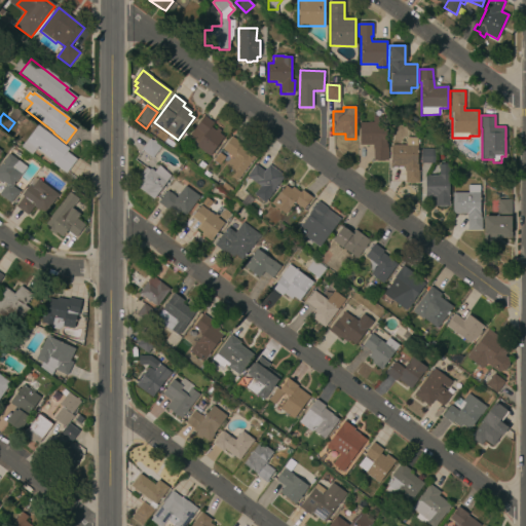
[(216,130),(217,128),(221,130),(219,134),(224,138),(210,157),(196,147),(197,145),(188,138),(203,116),(214,124),(212,127),(216,130)]
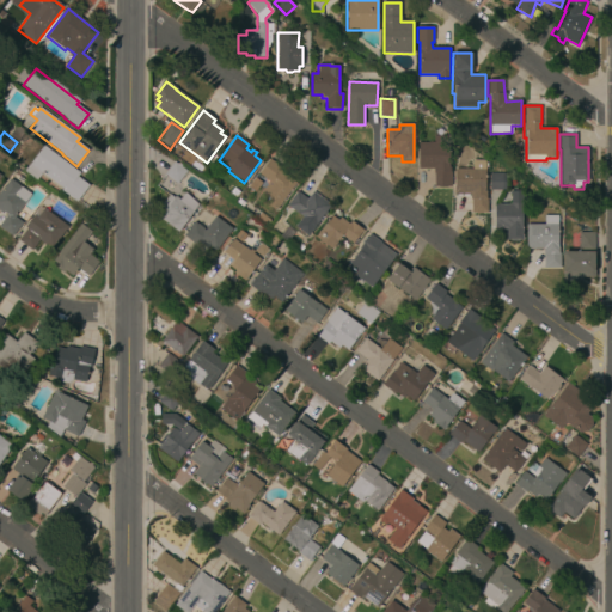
[(448,166),(451,166),(451,172),(451,187),(446,187),(446,188),(438,188),(438,187),(434,187),(434,172),(433,172),(433,169),(418,169),(417,142),(434,142),(434,135),(448,135),(448,166)]
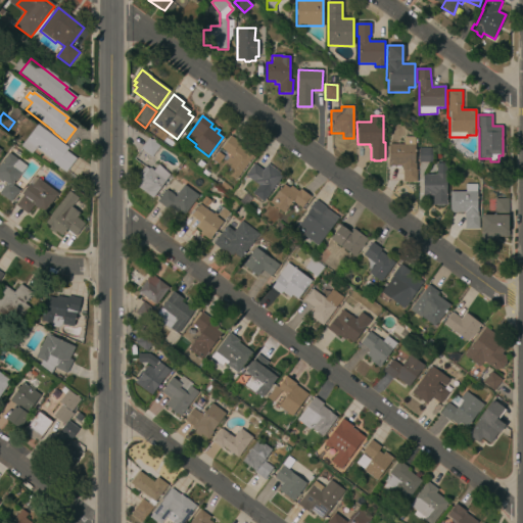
[(66,151),(76,158),(65,174),(53,164),(54,162),(36,148),(32,154),(21,147),(37,126),(68,148),(66,151)]
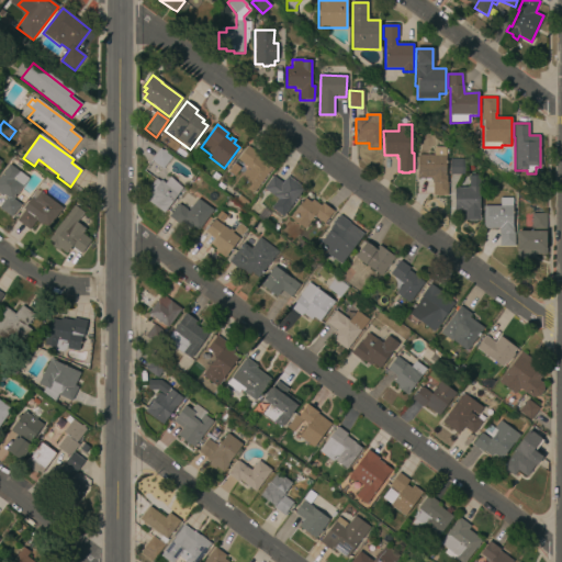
[(253,193),(245,188),(248,182),(242,177),(248,168),(237,160),(248,146),(258,154),(256,157),(271,168),(253,193)]
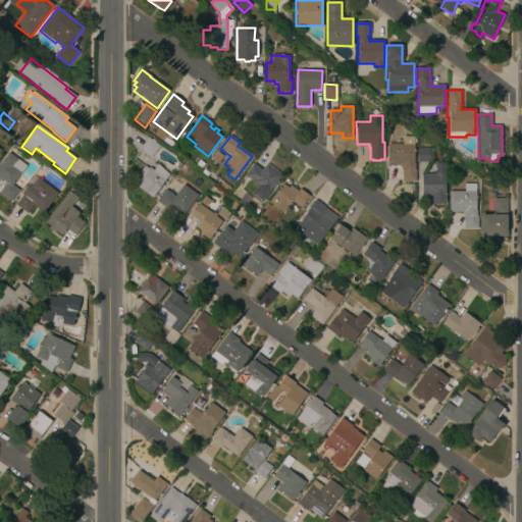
[(414,169),(415,169),(415,183),(406,183),(406,181),(402,181),(402,170),(401,170),(401,165),(396,165),(396,166),(386,166),(386,145),(403,145),(403,137),(414,137),(414,169)]
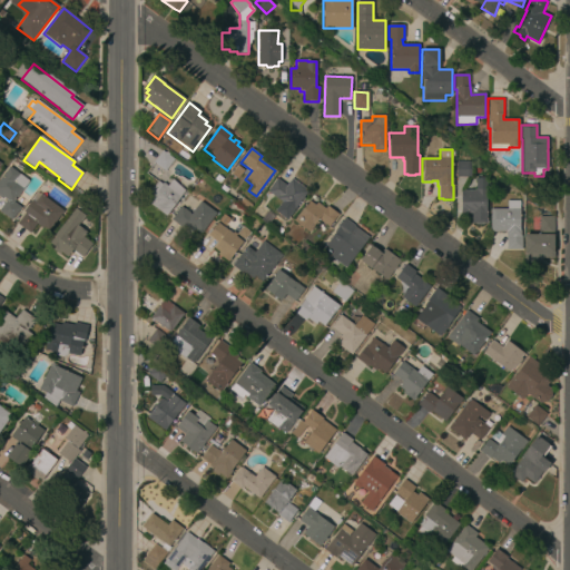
[(165,172),(153,163),(161,151),(174,160),(165,172)]
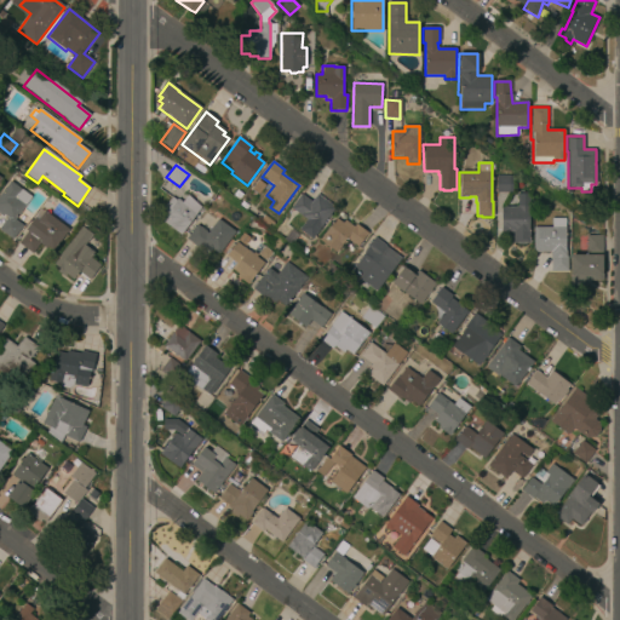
[(495,194),(495,176),(512,176),(512,194),(495,194)]
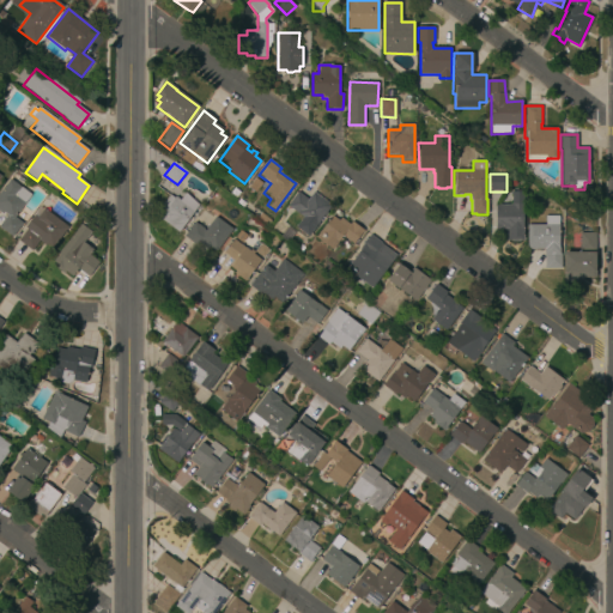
[(254,194),(247,188),(255,178),(261,183),(254,194)]
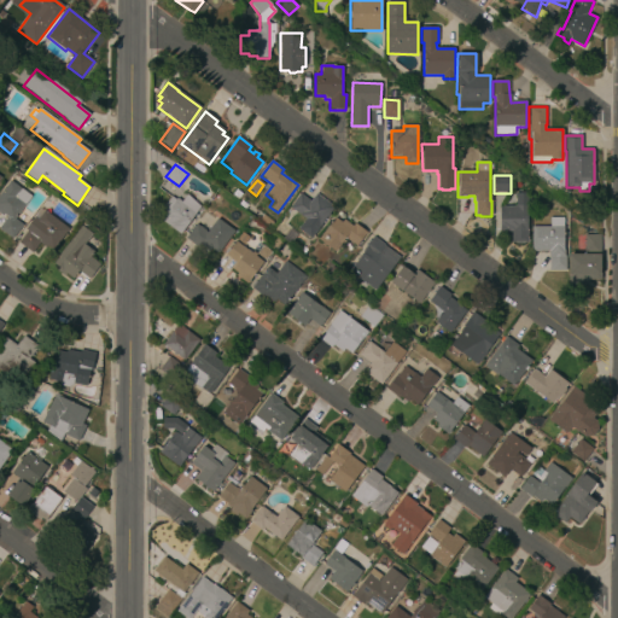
[(15,220),(23,226),(12,240),(0,231),(0,226),(7,217),(4,215),(4,216),(0,213),(0,194),(10,181),(30,197),(15,220)]
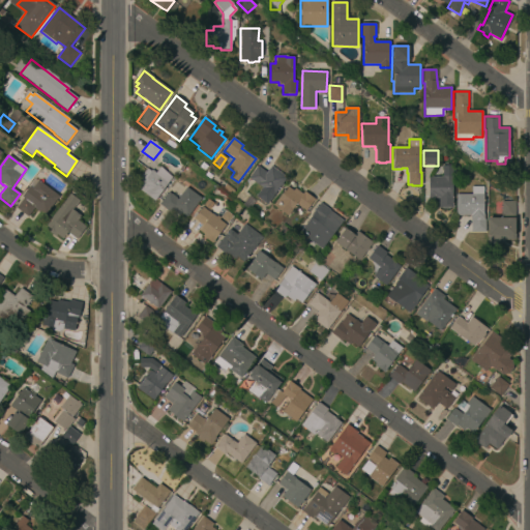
[(204,172),(199,168),(202,163),(208,167),(204,172)]
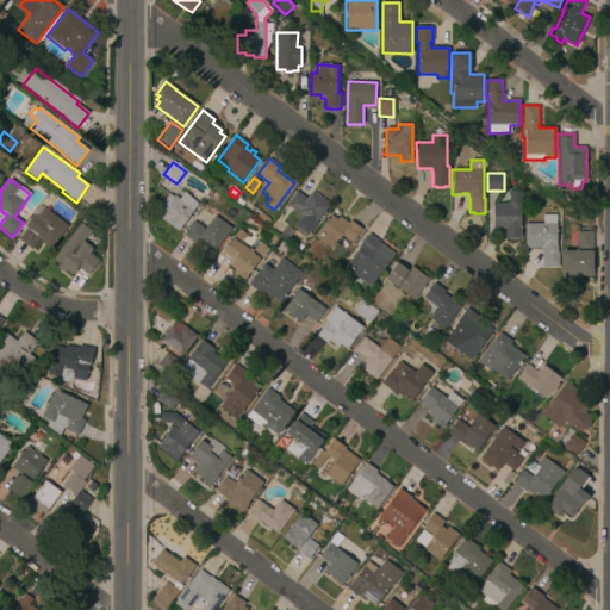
[(520,237),(521,237),(521,240),(517,240),(517,241),(509,241),(509,240),(504,240),(504,229),(493,229),(493,203),(509,203),(509,191),(512,191),(512,190),(517,190),(517,191),(521,191),(520,237)]
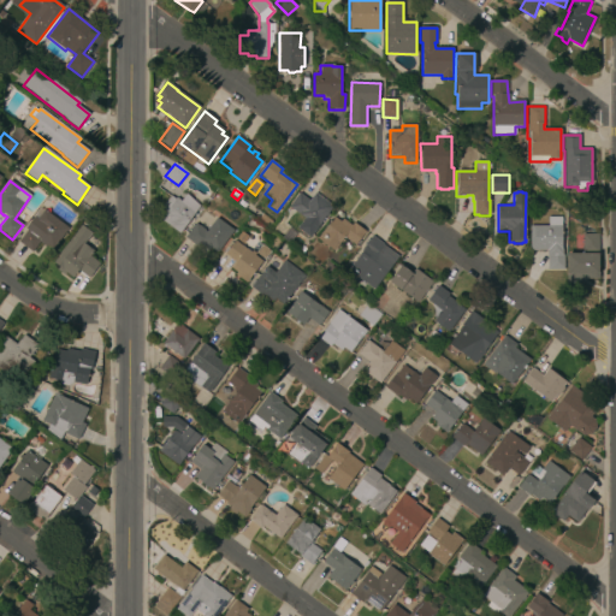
[(309,201),(315,194),(333,207),(311,238),(297,229),(304,219),(289,207),(300,194),(309,201)]
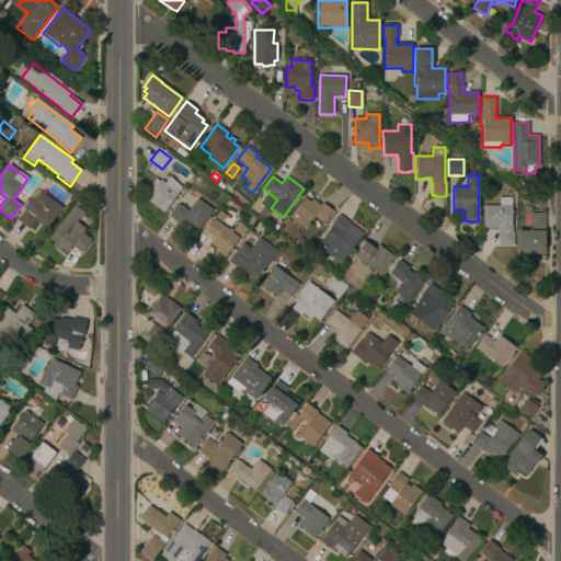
[(181,189),(162,213),(147,201),(151,194),(147,190),(156,179),(160,182),(161,181),(164,184),(169,179),(181,189)]
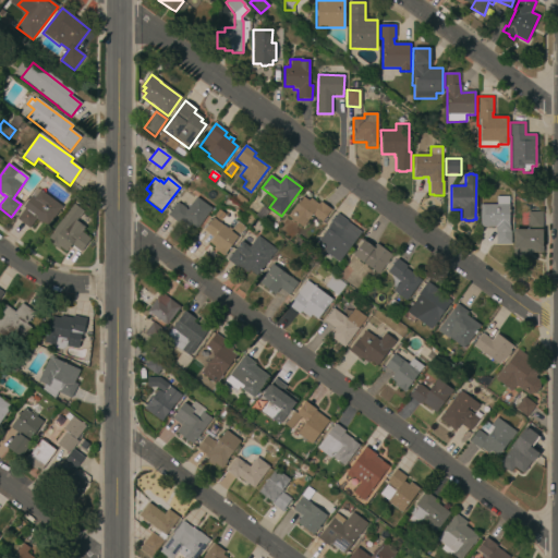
[(39,192),(40,191),(62,207),(48,226),(43,222),(41,225),(36,220),(29,229),(17,219),(25,209),(23,208),(31,198),(29,197),(36,189),(39,192)]
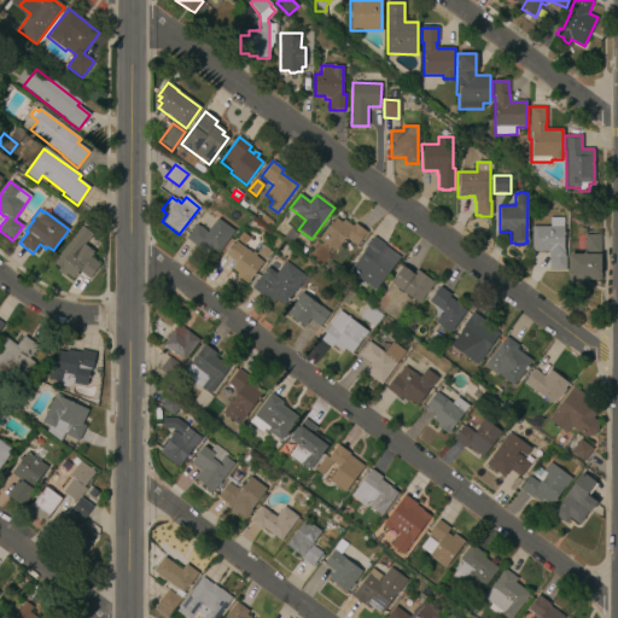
[(342,223),(344,220),(353,227),(354,225),(367,234),(356,249),(345,239),(334,254),(318,240),(336,217),(342,223)]
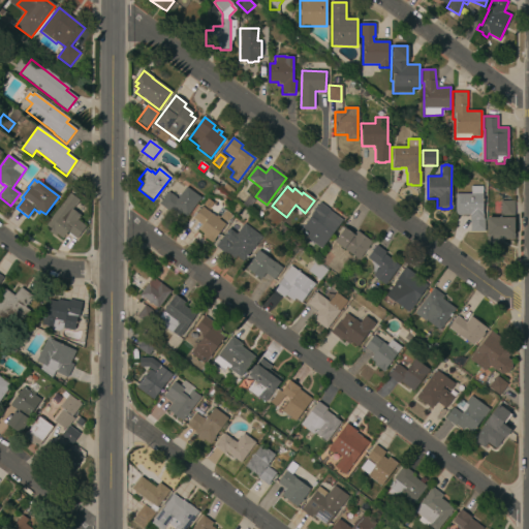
[(187,217),(180,213),(179,215),(172,210),(169,212),(159,205),(167,192),(177,199),(186,187),(200,197),(187,217)]
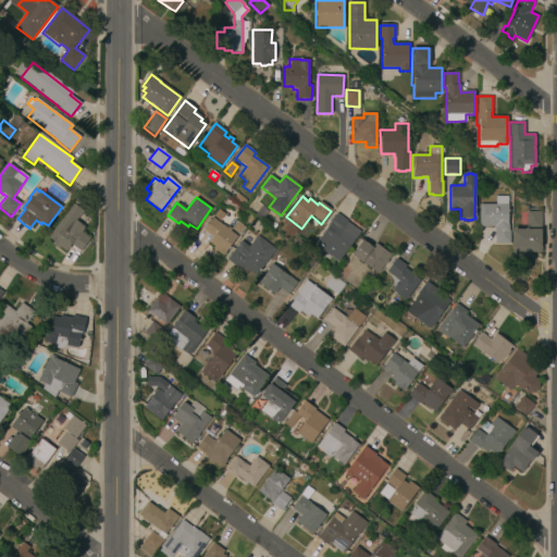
[(508,231),(510,231),(510,245),(495,245),(495,236),(494,236),(494,227),(479,227),(479,205),(495,205),(495,197),(508,197),(508,231)]
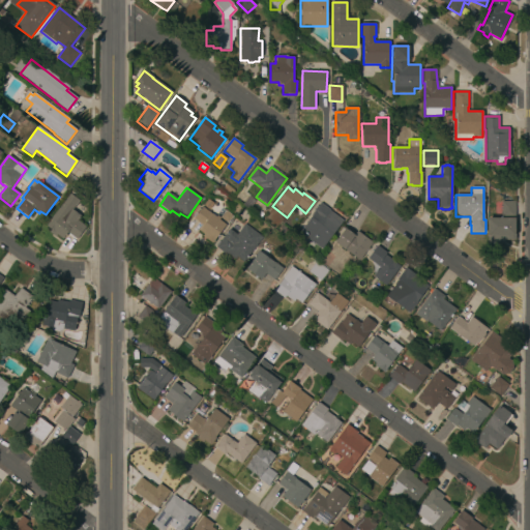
[(76,240),(67,234),(63,239),(57,235),(56,237),(49,232),(52,230),(46,226),(69,194),(80,201),(72,209),(81,216),(78,221),(86,227),(76,240)]
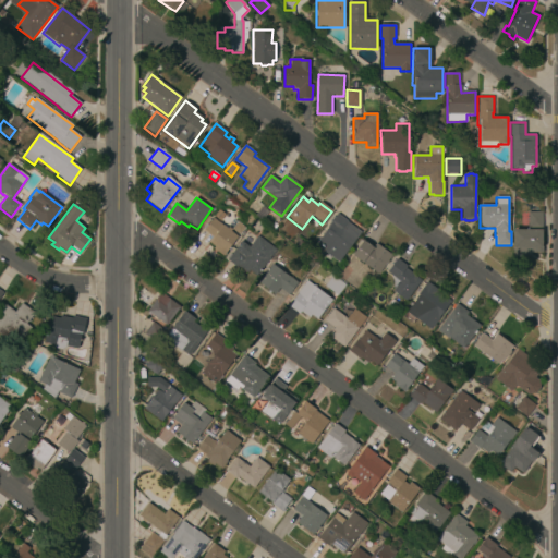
[(542,229),(528,228),(528,211),(542,213),(542,229)]
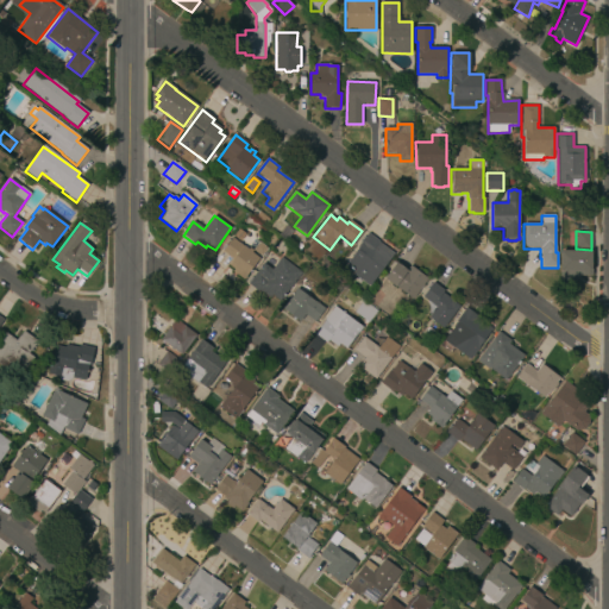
[(369,287),(353,275),(356,272),(345,265),(358,248),(357,248),(368,233),(380,242),(378,242),(394,253),(369,287)]
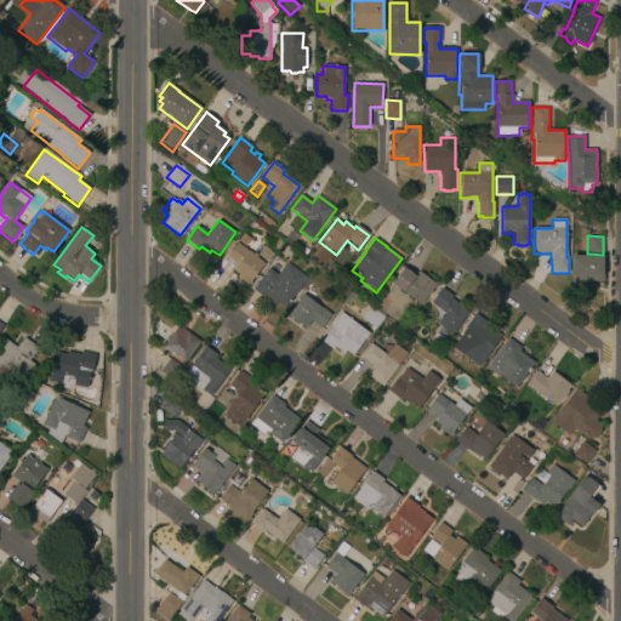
[(251,255),(254,252),(257,255),(263,248),(272,254),(266,262),(257,256),(256,258),(263,265),(248,286),(235,278),(238,275),(232,271),(237,265),(226,257),(237,243),(251,255)]
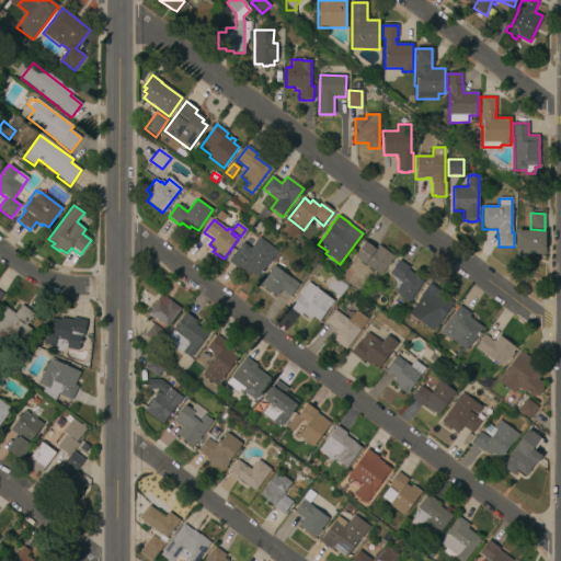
[(545,254),(535,254),(535,258),(516,258),(516,231),(545,231),(545,254)]
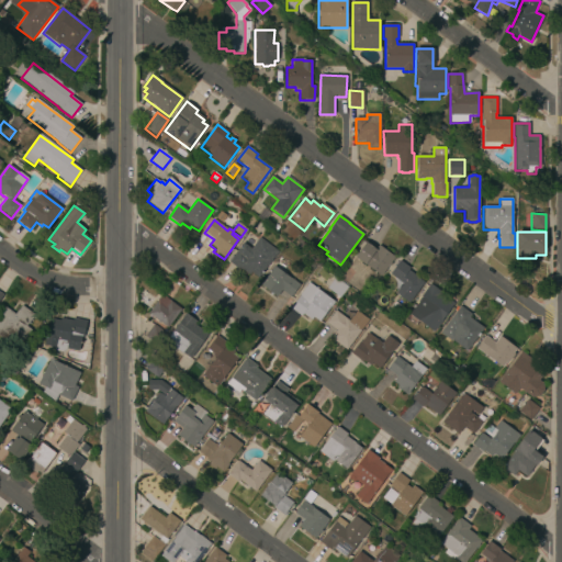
[(278,251),(258,277),(251,271),(249,274),(240,268),(239,270),(228,261),(243,243),(250,249),(259,237),(278,251)]
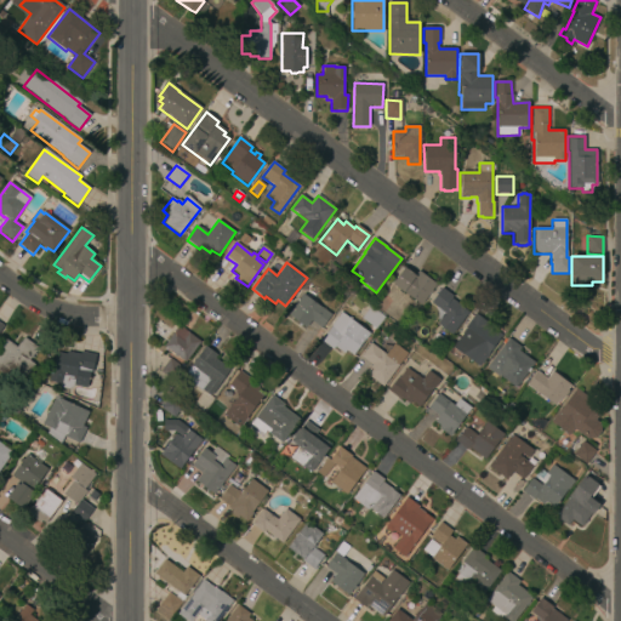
[(415,277),(419,271),(437,285),(421,306),(420,306),(392,284),(404,268),(415,277)]
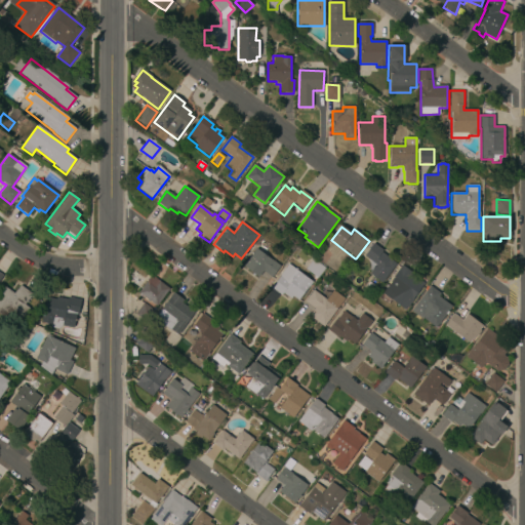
[(381,283),(370,275),(376,266),(364,256),(373,244),(382,250),(381,252),(396,264),(381,283)]
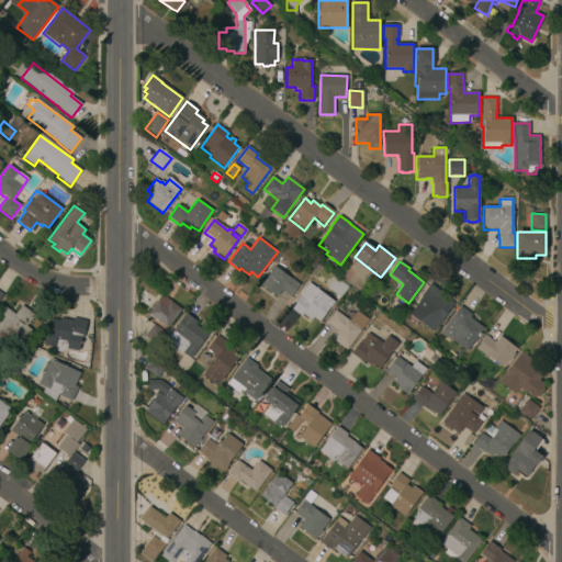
[(290,299),(281,292),(277,298),(260,285),(273,267),(300,285),(290,299)]
